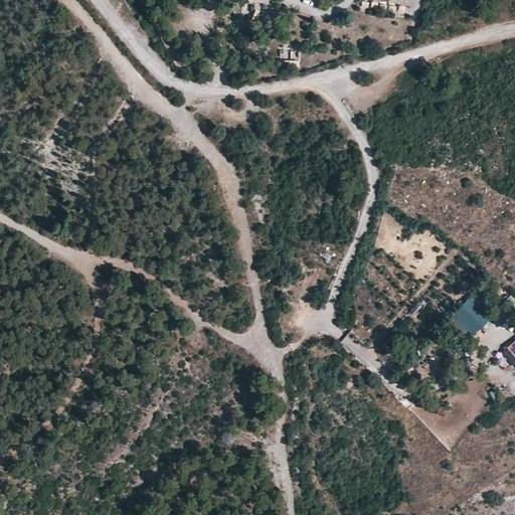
[(280,59),(298,58),(297,49),(280,50),(280,59)]
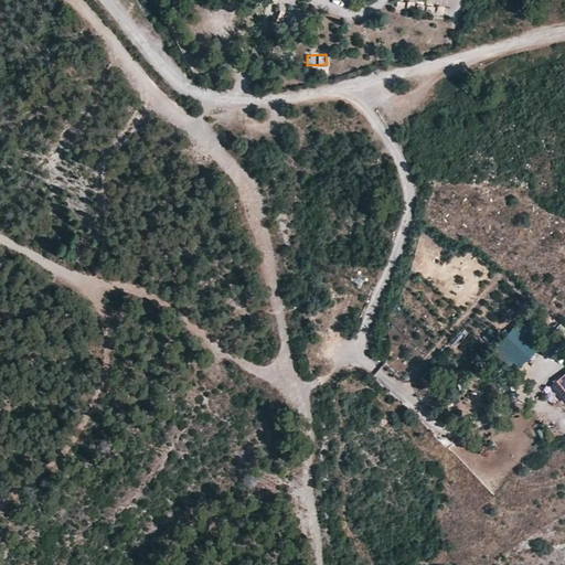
[(512,322),(501,333),(507,339),(496,351),(518,372),(544,343),(522,323),(519,328),(512,322)]
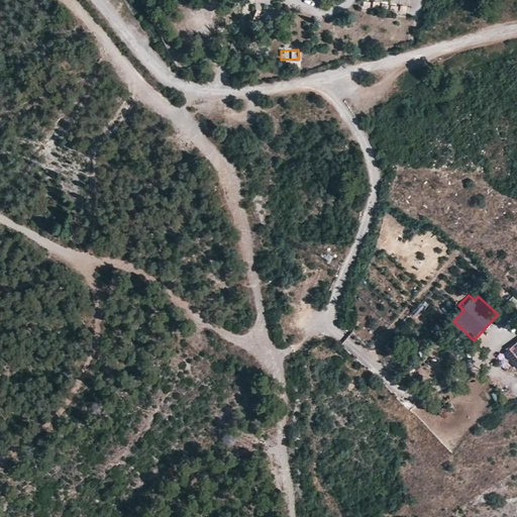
[(422,300),(413,314),(420,319),(429,304),(422,300)]
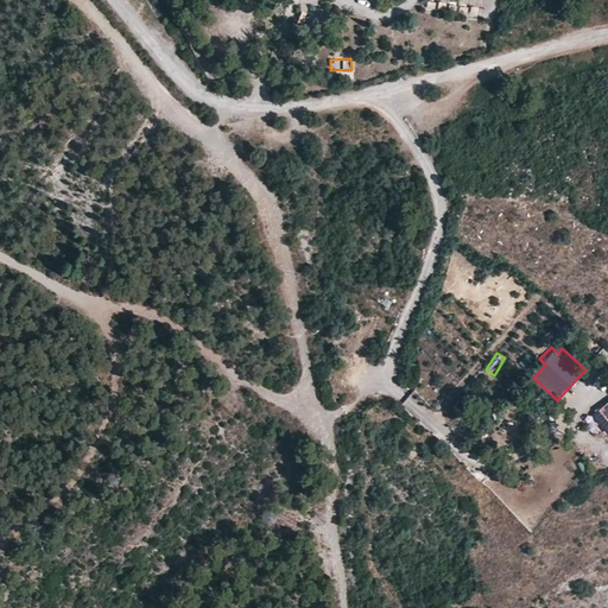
[(526,355),(519,362),(527,371),(534,363),(526,355)]
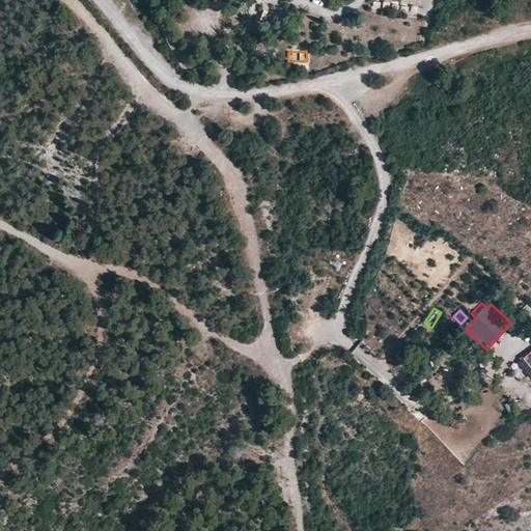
[(376,337),(382,344),(391,337),(386,330),(376,337)]
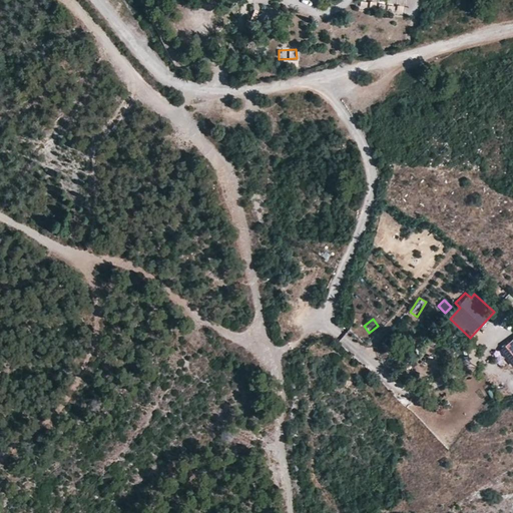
[(512,367),(512,355),(506,347),(499,353),(512,367)]
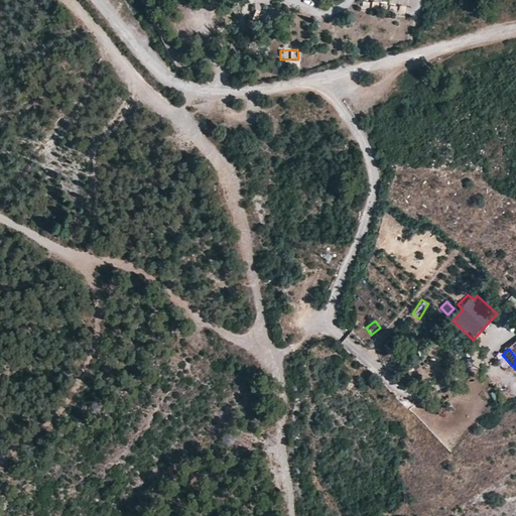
[(404,426),(404,438),(416,438),(416,427),(404,426)]
